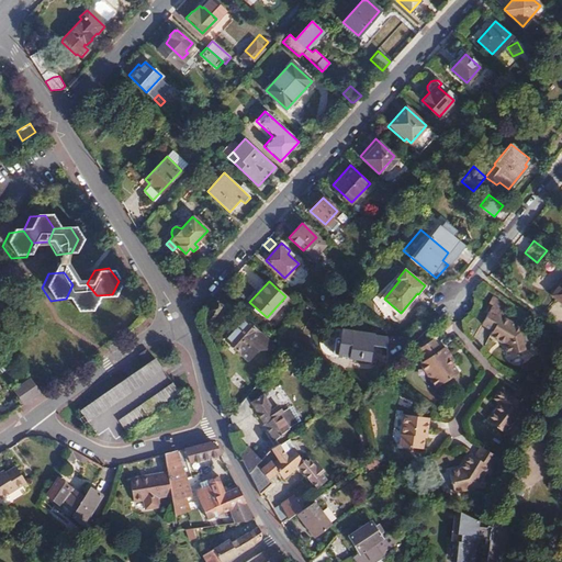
[(561,281),(551,295),(561,303),(561,281)]
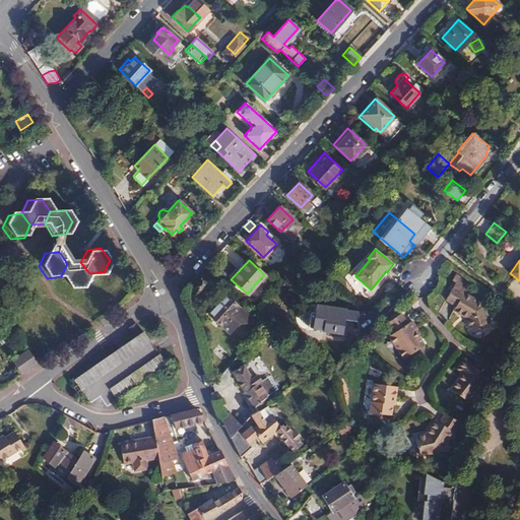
[(67,263),(61,276),(62,276),(69,287),(83,285),(89,273),(80,262),(67,263)]
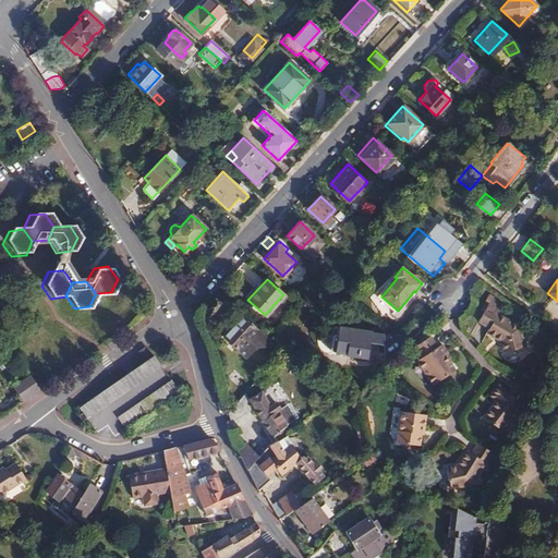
[(502,343),(504,353),(524,349),(520,327),(497,315),(500,310),(488,303),(477,322),(489,329),(486,334),(502,343)]
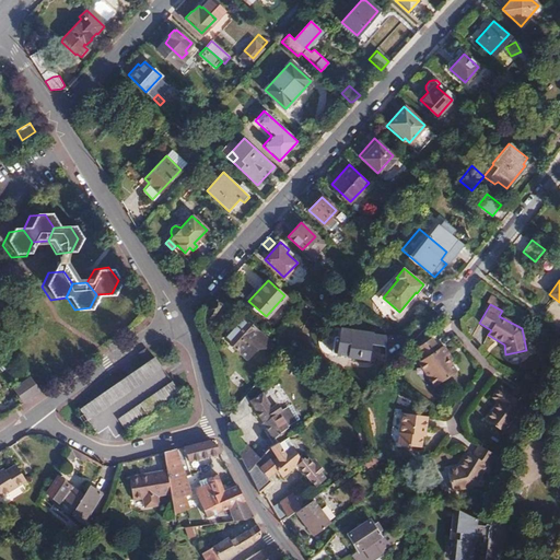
[(264,348),(269,341),(243,318),(224,338),(246,358),(255,348),(264,348)]
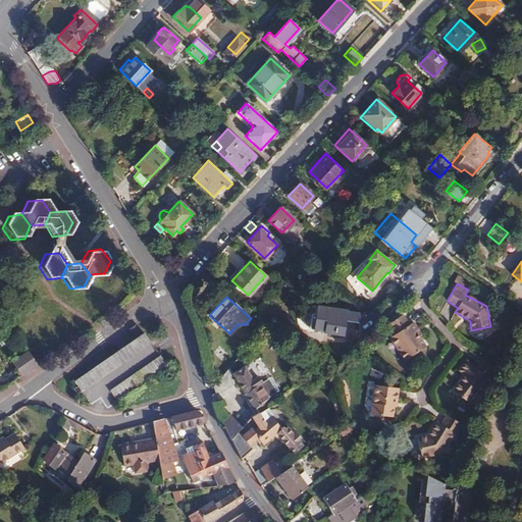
[(347,310),(328,307),(324,331),(343,334),(347,310)]
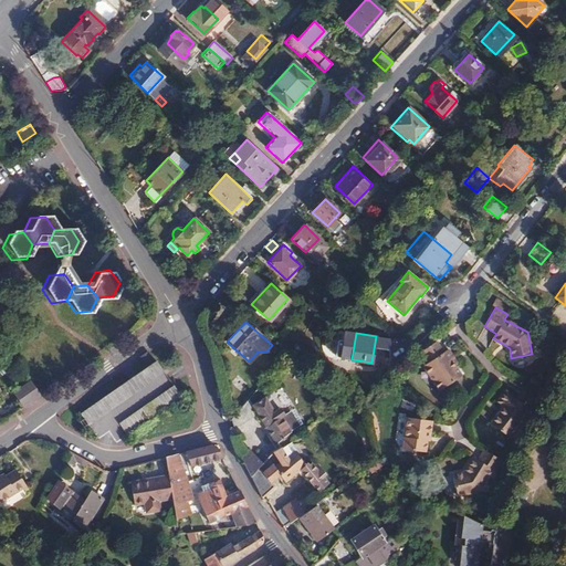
[(460,378),(454,368),(450,362),(452,359),(447,350),(442,353),(436,343),(420,352),(427,363),(420,366),(437,392),(460,378)]
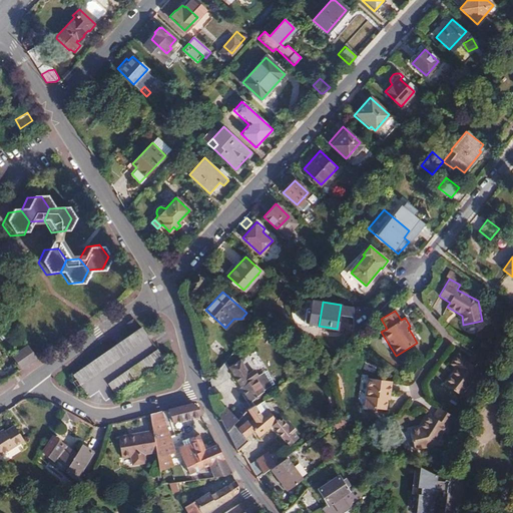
[(138,326),(70,374),(85,396),(96,389),(103,399),(161,358),(138,326)]
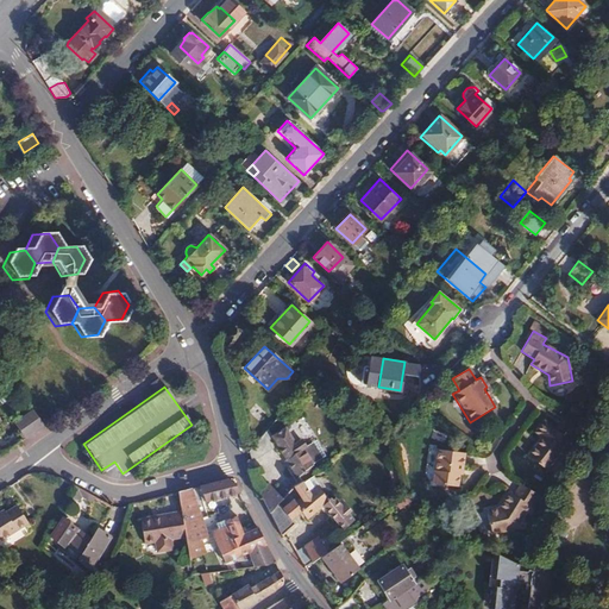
[(30,413),(12,425),(24,439),(43,426),(31,412),(30,413)]
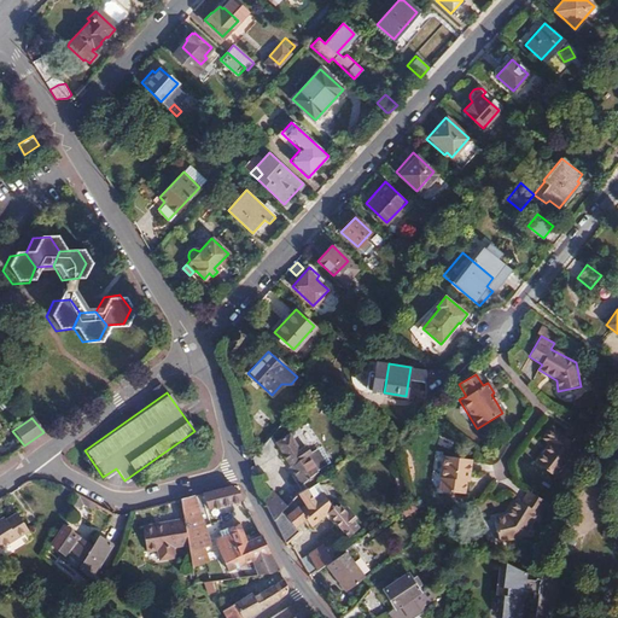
[(557,474),(579,443),(553,423),(543,435),(551,439),(537,460),(557,474)]
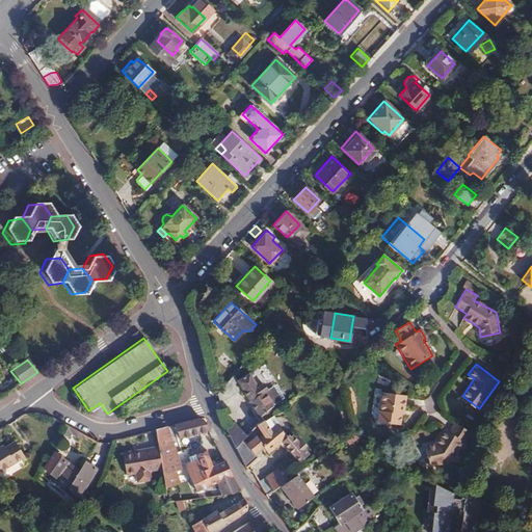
[(235,378),(232,374),(216,392),(220,399),(237,388),(234,383),(237,382),(258,414),(272,404),(271,401),(278,397),(269,383),(264,388),(261,382),(256,386),(246,372),(235,378)]
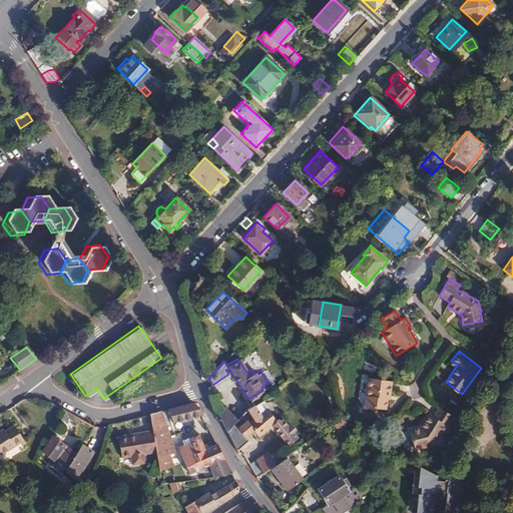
[(364,405),(363,411),(383,414),(385,404),(387,404),(389,385),(360,382),(357,404),(364,405)]
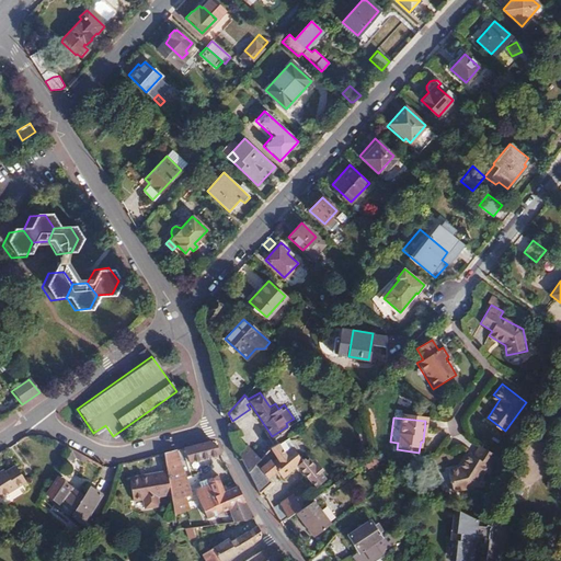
[(283,449),(276,441),(271,445),(270,446),(268,447),(275,456),(271,460),(268,458),(259,467),(262,470),(252,479),(258,492),(272,480),(267,476),(277,469),(283,476),(298,464),(315,483),(323,474),(321,471),(324,468),(316,457),(311,460),(308,456),(306,458),(304,454),(300,456),(289,444),(283,449)]
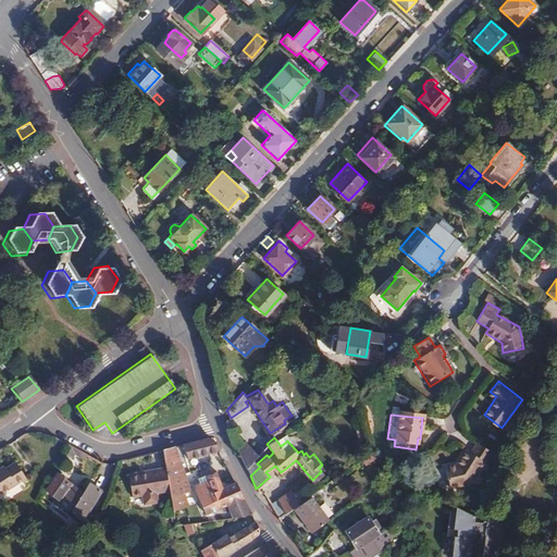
[(208,438),(182,445),(186,458),(220,449),(217,442),(208,438)]
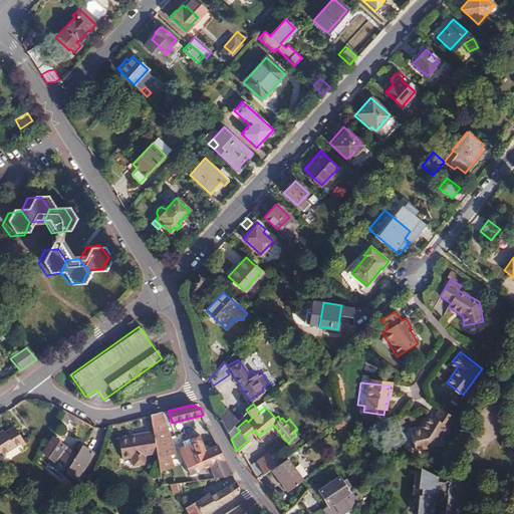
[(233,423),(237,419),(227,408),(220,415),(227,432),(231,426),(233,423)]
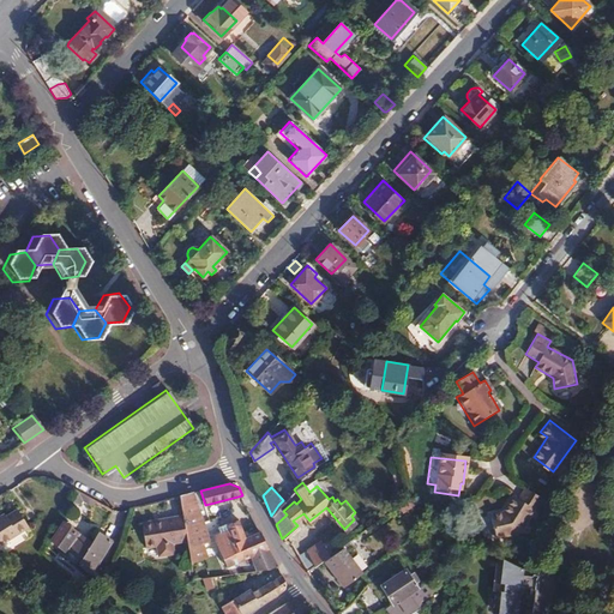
[(539,511),(546,499),(528,487),(519,499),(515,495),(504,513),(493,516),(498,539),(519,533),(535,509),(539,511)]
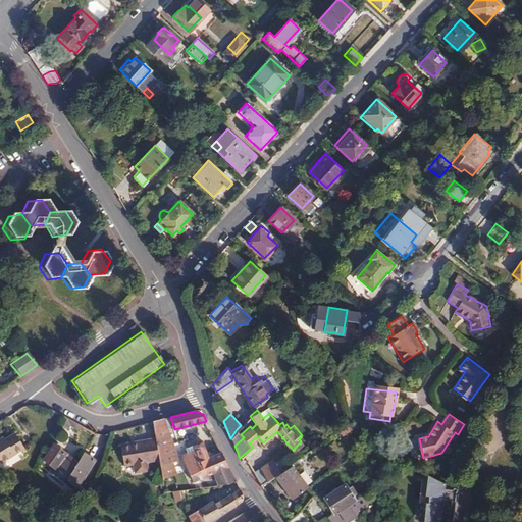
[(163,419),(151,422),(155,437),(159,460),(160,463),(173,461),(176,460),(163,419)]
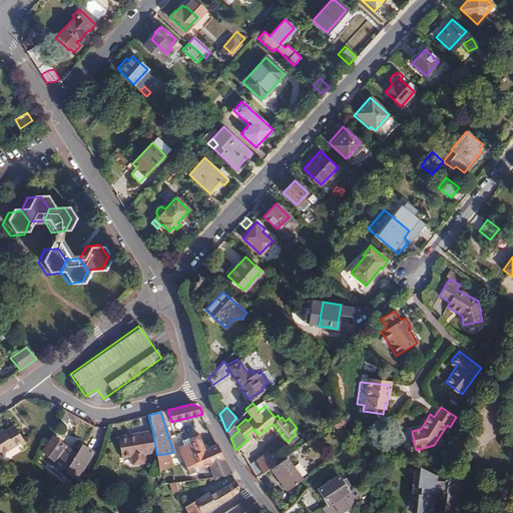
[(53,426),(48,433),(74,451),(79,444),(53,426)]
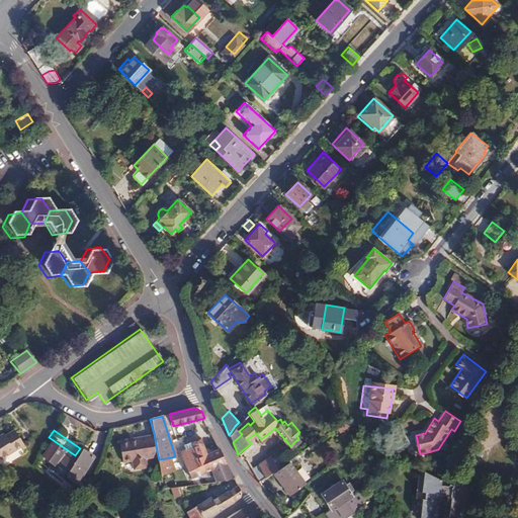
[(2,434),(0,435),(0,460),(23,445),(13,431),(4,437),(2,434)]
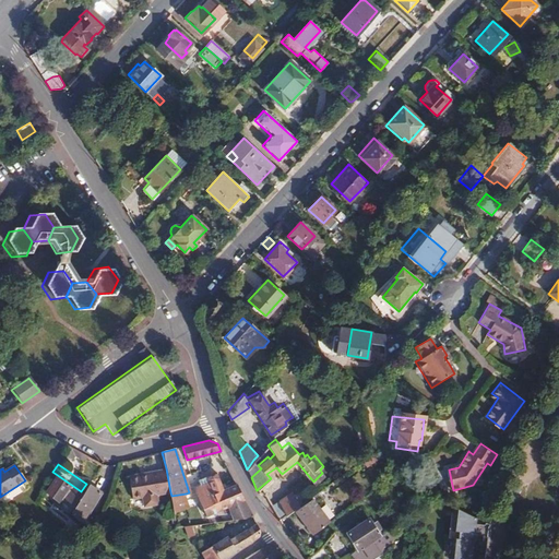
[(170,492),(166,468),(149,472),(149,473),(140,474),(140,472),(129,473),(132,496),(142,496),(143,504),(158,503),(157,494),(170,492)]
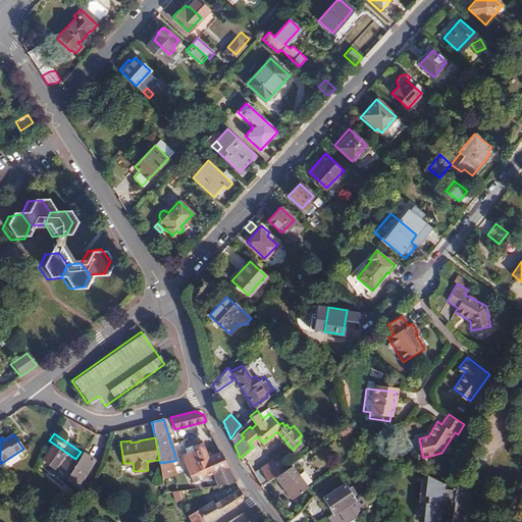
[(49,440),(39,458),(50,466),(53,463),(66,472),(64,475),(74,483),(91,458),(81,452),(75,459),(49,440)]
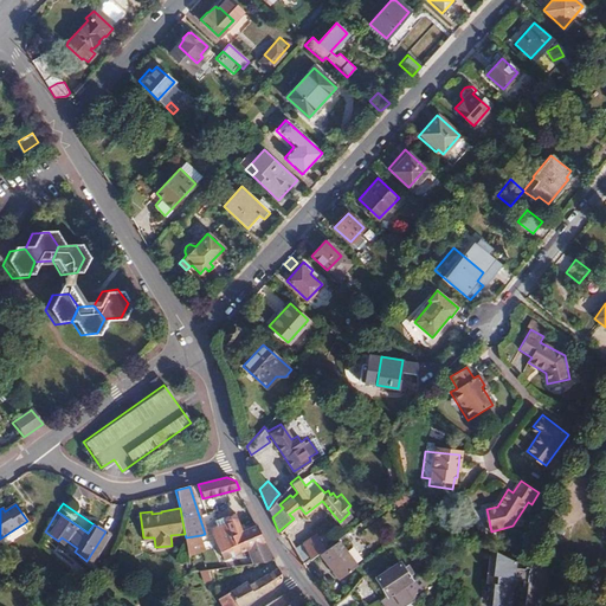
[(225,561),(265,541),(257,524),(243,532),(234,516),(224,520),(226,523),(211,530),(225,561)]
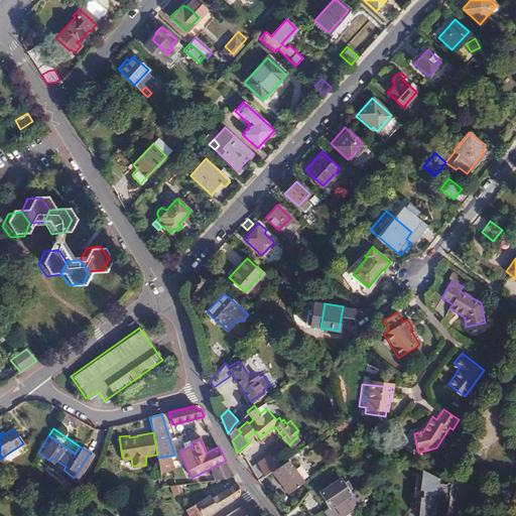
[(74,478),(77,480),(93,456),(90,453),(74,478)]
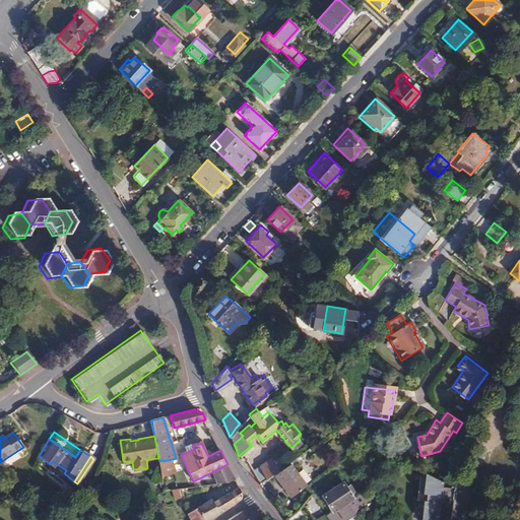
[(175,471),(173,459),(159,461),(161,474),(175,471)]
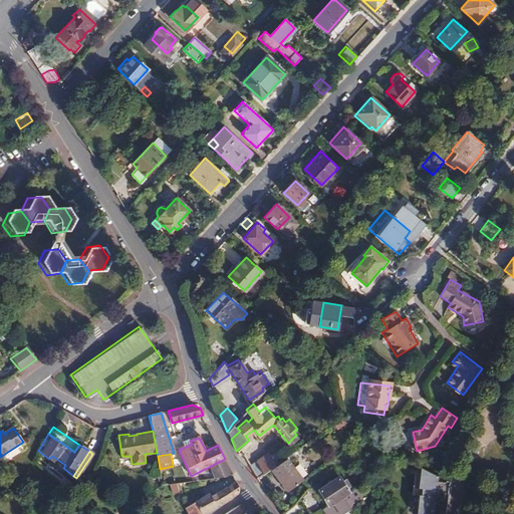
[(266,454),(250,465),(256,476),(262,473),(265,471),(273,465),(266,454)]
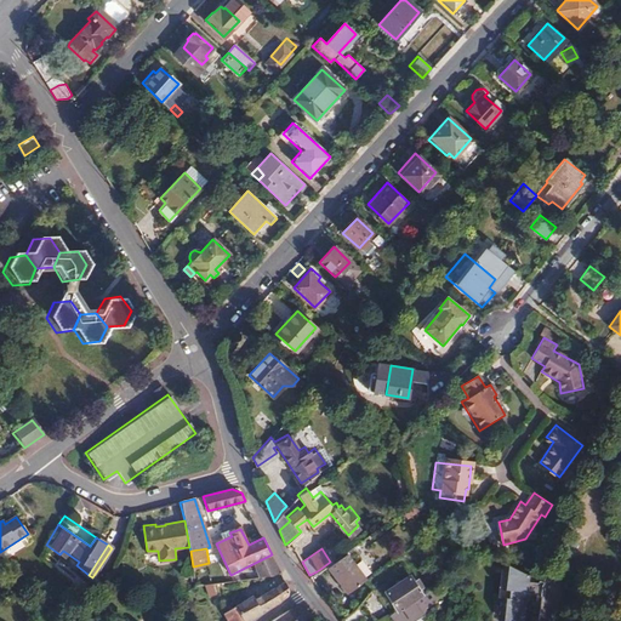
[(358,584),(339,556),(330,562),(320,569),(340,596),(358,584)]
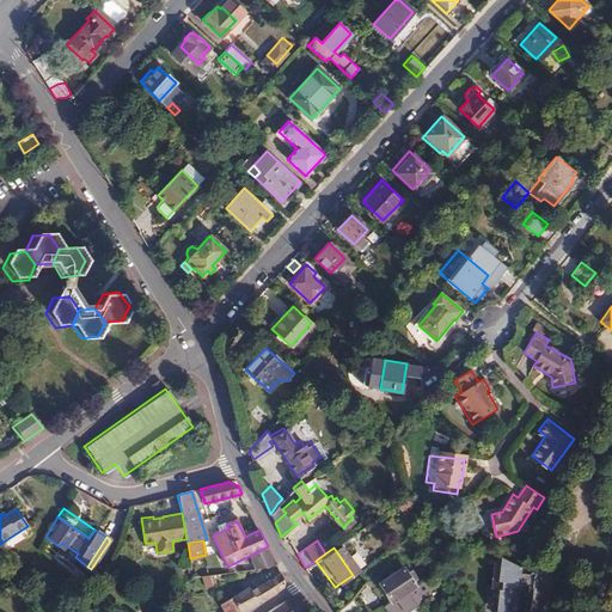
[(516,611),(532,576),(502,557),(497,583),(503,585),(502,592),(497,591),(495,611),(496,611),(516,611)]
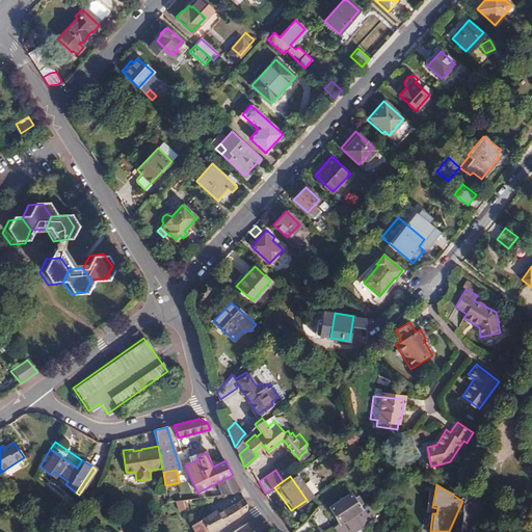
[(328,507),(339,523),(340,525),(343,523),(353,515),(368,506),(371,504),(367,498),(360,502),(355,496),(351,498),(348,494),(328,507)]
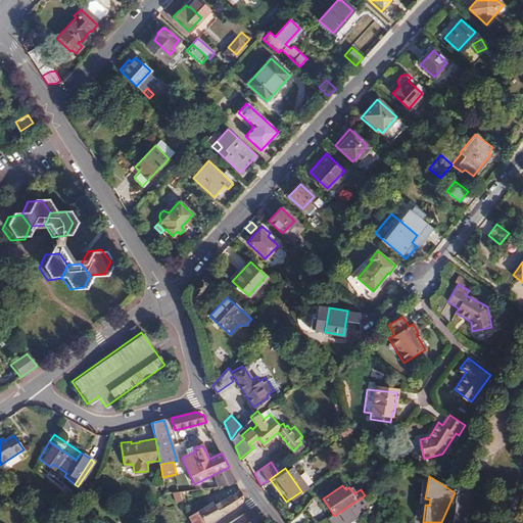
[(188,519),(190,522),(209,522),(214,521),(233,510),(241,503),(242,494),(240,489),(211,507),(209,504),(188,519)]
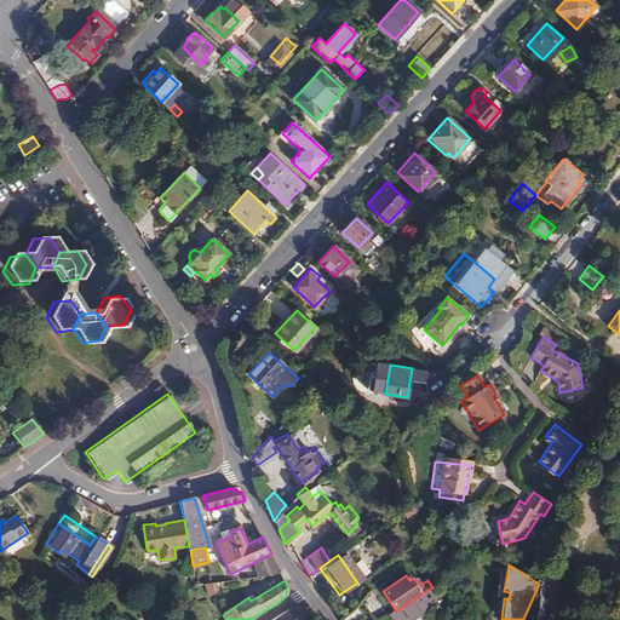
[(213,583),(205,584),(207,596),(216,595),(213,583)]
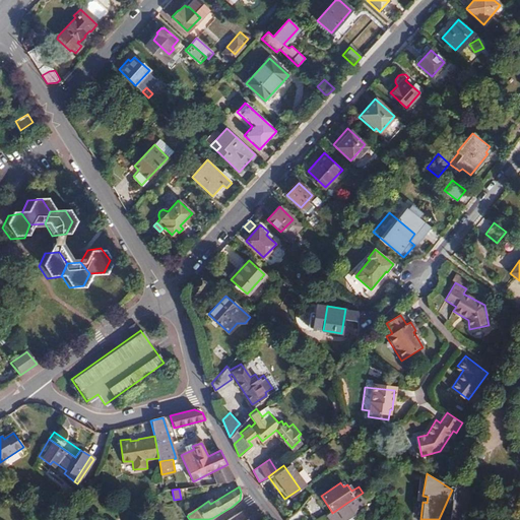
[(360,495),(345,504),(335,511),(332,513),(331,511),(327,513),(329,519),(347,519),(353,516),(353,515),(351,513),(354,511),(353,510),(365,502),(360,495)]
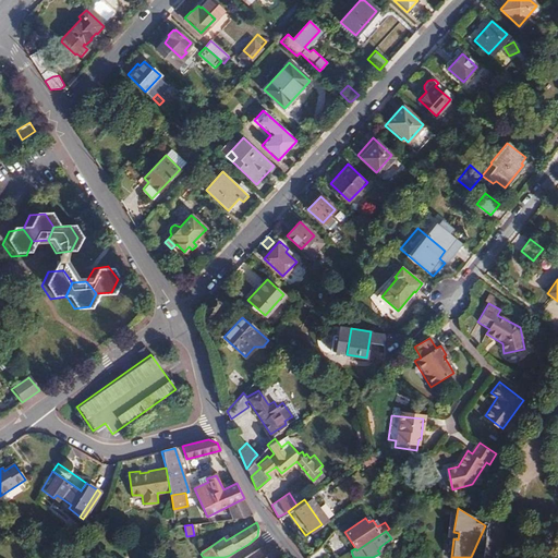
[(245,557),(244,557),(281,557),(282,557),(284,556),(274,545),(270,544),(245,557)]
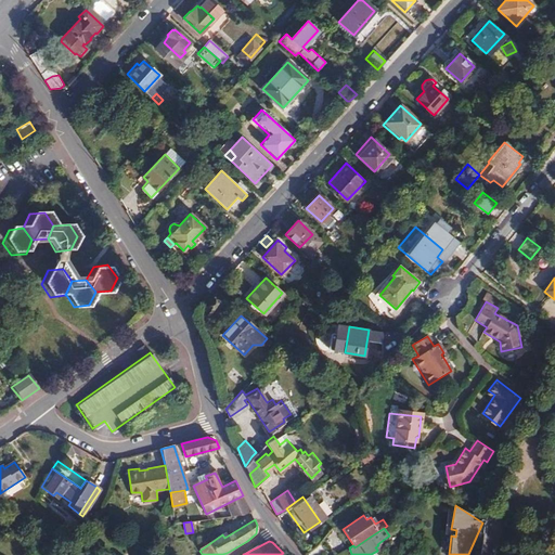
[(320,545),(313,550),(317,554),(319,554),(325,551),(320,545)]
